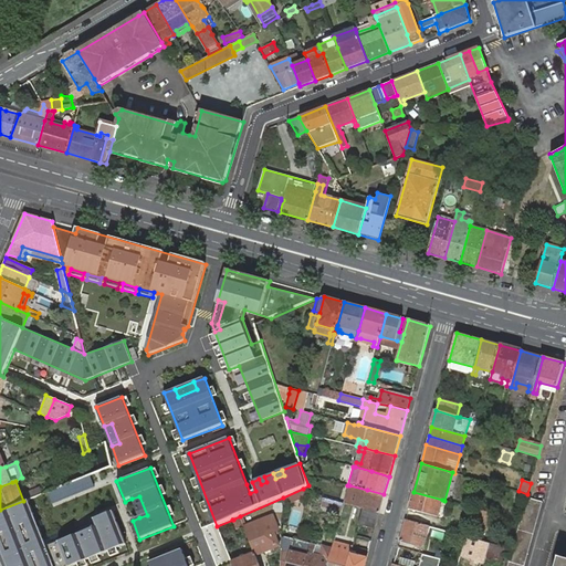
[(255,491),(252,482),(249,483),(247,484),(250,493),(255,491)]
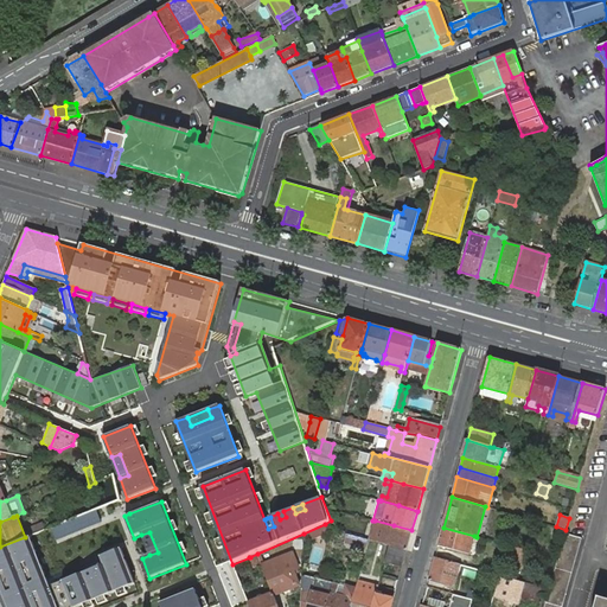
[(394,525),(375,521),(370,541),(389,545),(407,550),(411,530),(394,525)]
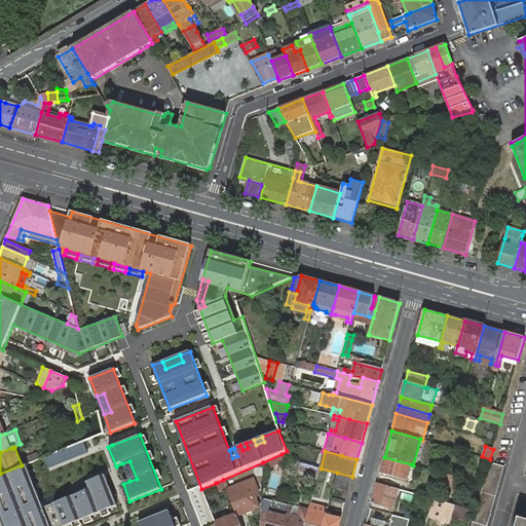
[(284,459),(282,454),(263,462),(263,466),(268,463),(269,465),(284,459)]
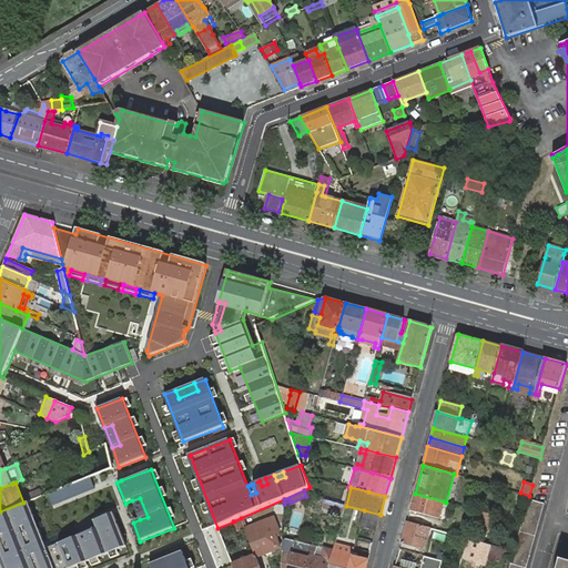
[(415,494),(411,511),(438,519),(444,501),(415,494)]
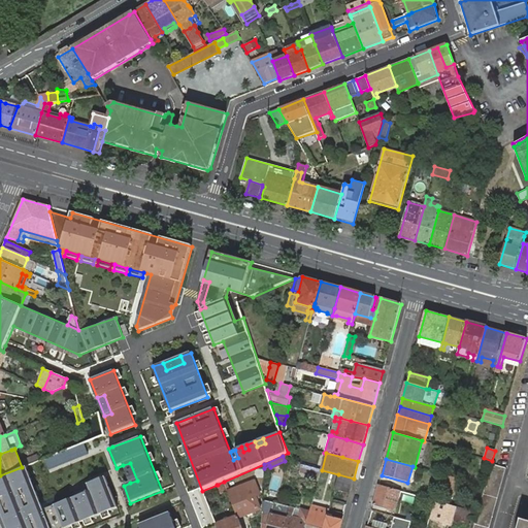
[(130,483),(137,481),(130,463),(123,465),(130,483)]
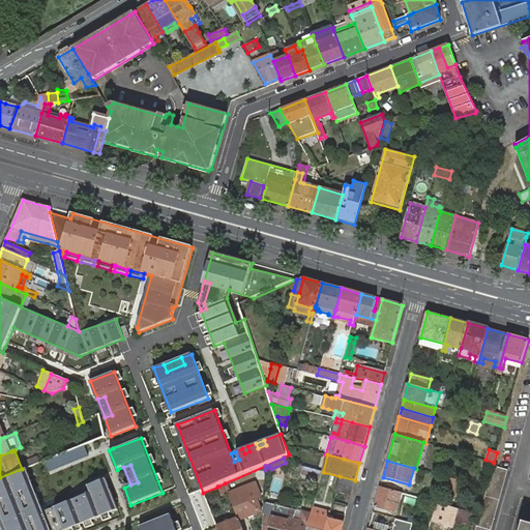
[(480,514),(475,529),(491,529),(508,470),(494,466),(480,514)]
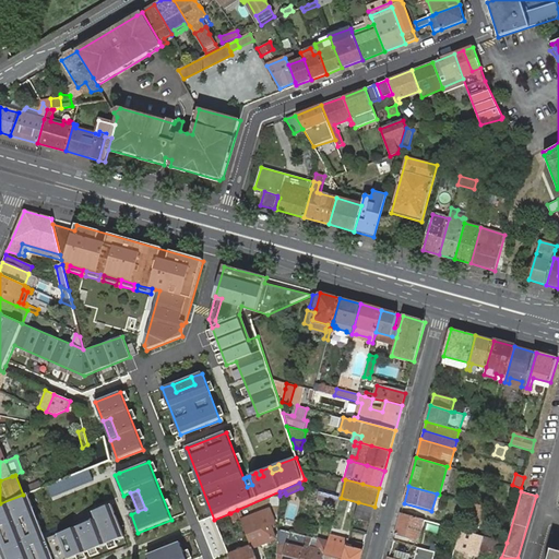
[(23,495),(0,503),(0,542),(0,543),(4,540),(12,558),(69,558),(126,536),(111,502),(93,509),(96,518),(99,524),(80,532),(78,525),(58,533),(61,540),(50,545),(47,537),(39,519),(35,520),(31,509),(35,507),(28,492),(23,495)]
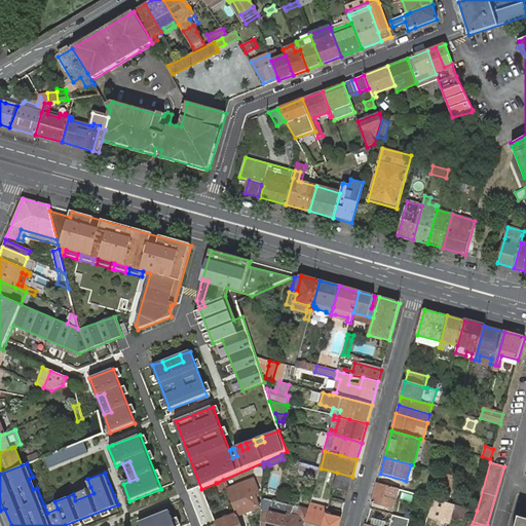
[(320,468),(300,463),(298,470),(318,475),(320,468)]
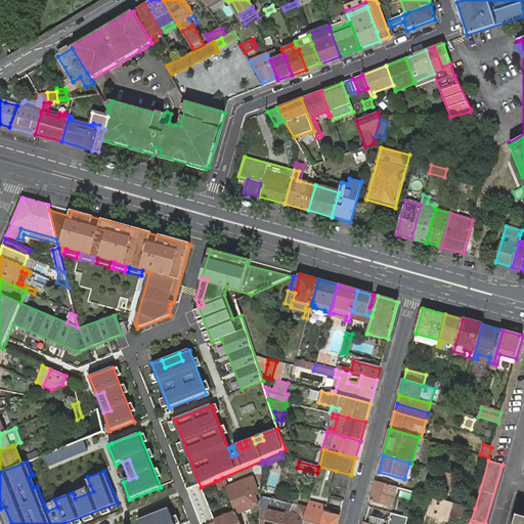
[(348,487),(351,475),(336,471),(333,483),(348,487)]
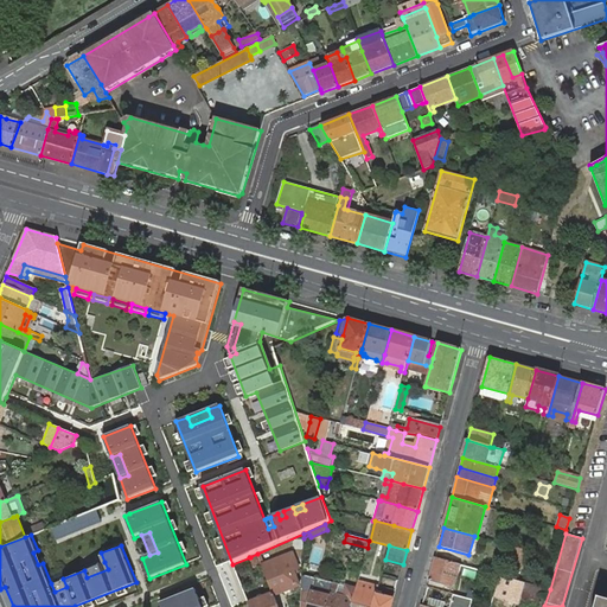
[(38,564),(43,563),(38,550),(33,553),(38,564)]
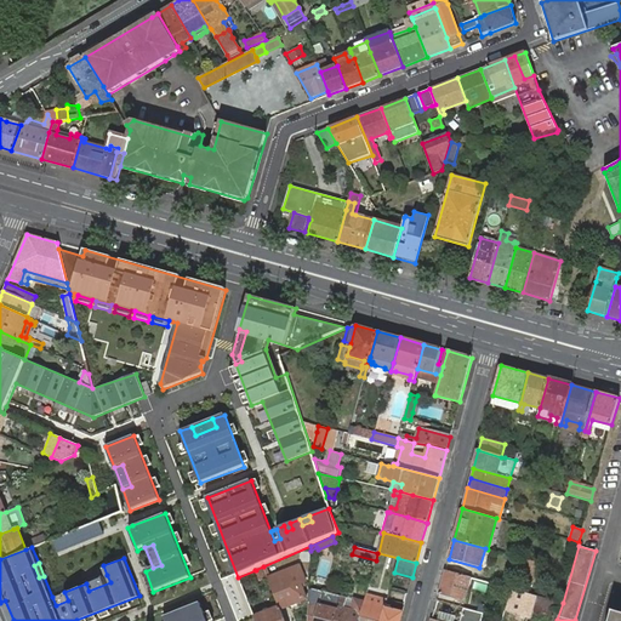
[(268,579),(280,607),(280,609),(303,599),(306,597),(302,587),(301,584),(305,582),(306,581),(300,565),(286,571),(285,570),(277,574),(275,575),(268,579)]
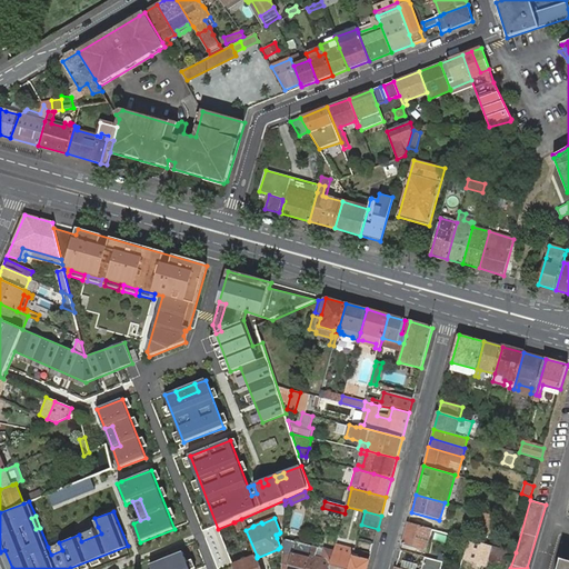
[(233,522),(235,522),(239,533),(246,530),(241,519),(233,522)]
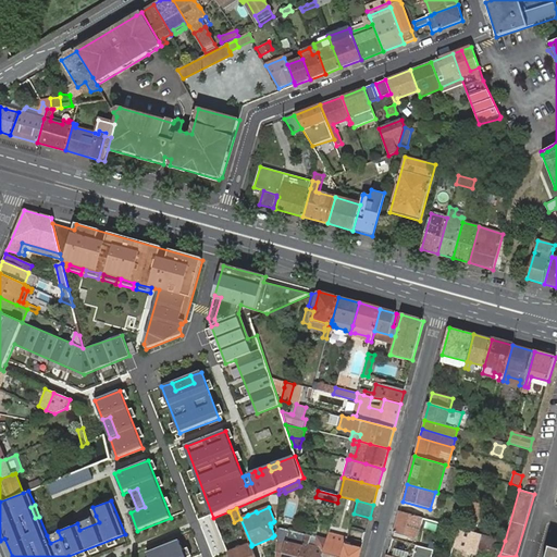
[(423,518),(399,511),(394,533),(418,540),(423,518)]
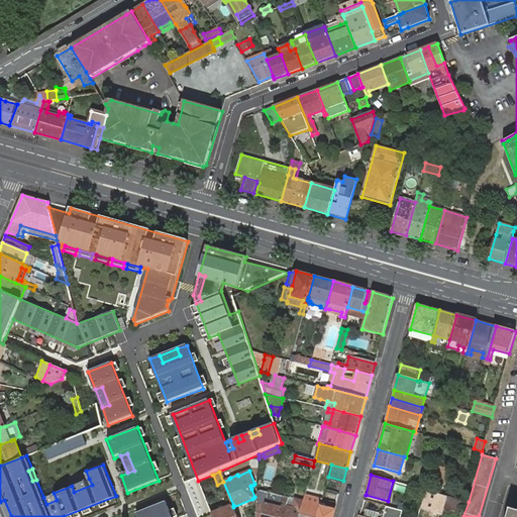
[(89,479),(72,486),(74,492),(92,485),(89,479)]
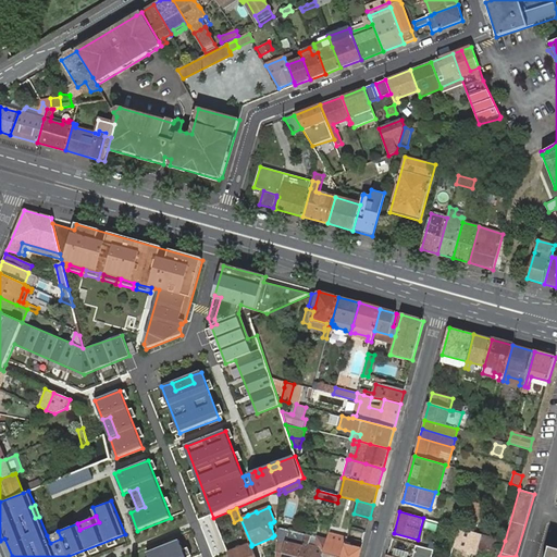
[(477,555),(482,535),(459,529),(454,547),(477,555)]
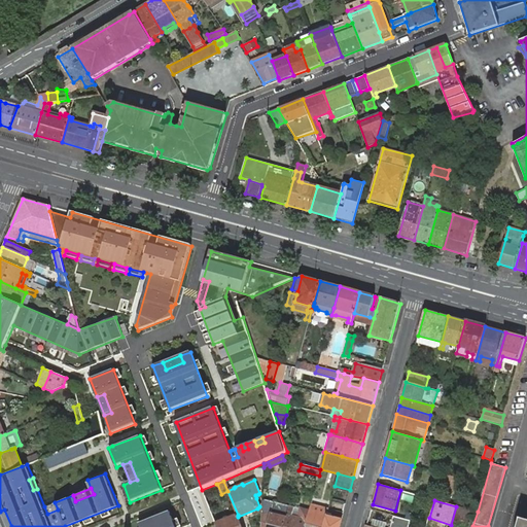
[(58,510),(55,502),(44,506),(47,514),(58,510)]
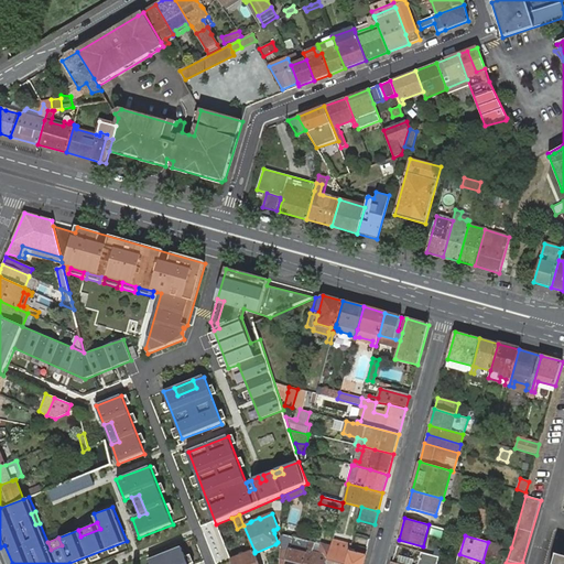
[(326,563),(346,563),(350,550),(350,546),(351,544),(333,540),(332,548),(326,563)]
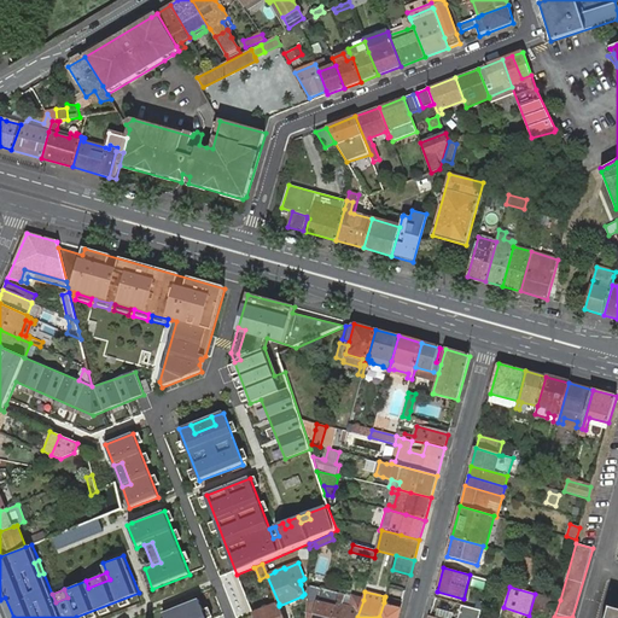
[(536,594),(532,608),(548,613),(553,599),(536,594)]
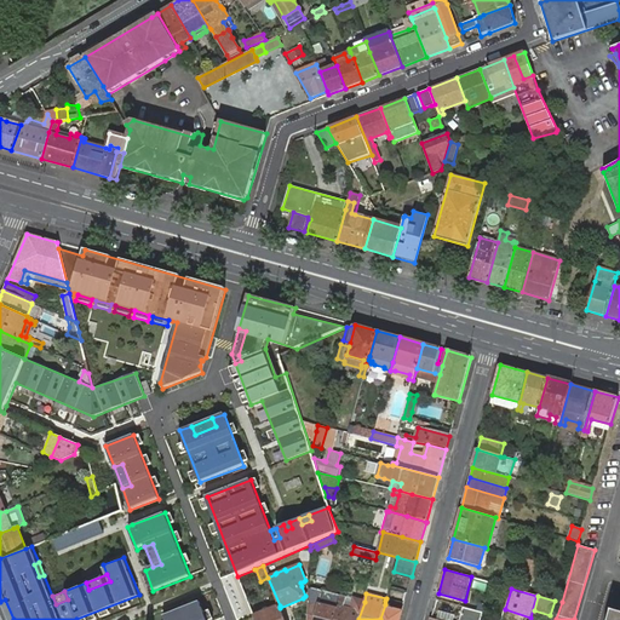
[(333,619),(359,619),(365,602),(355,600),(355,601),(352,610),(344,608),(346,600),(340,597),(337,609),(333,619)]
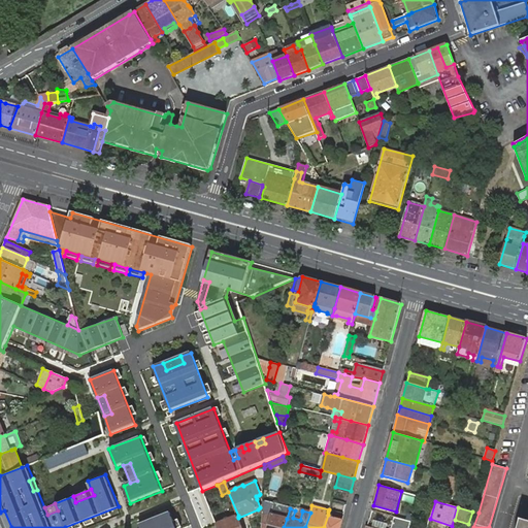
[(0,513),(6,527),(11,527),(4,510),(0,513)]
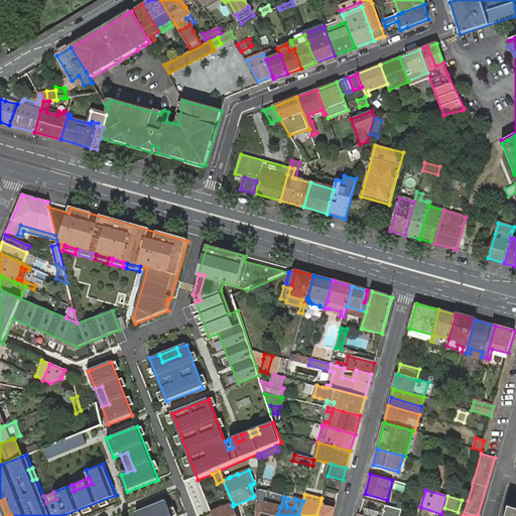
[(293,508),(295,500),(288,499),(286,506),(293,508)]
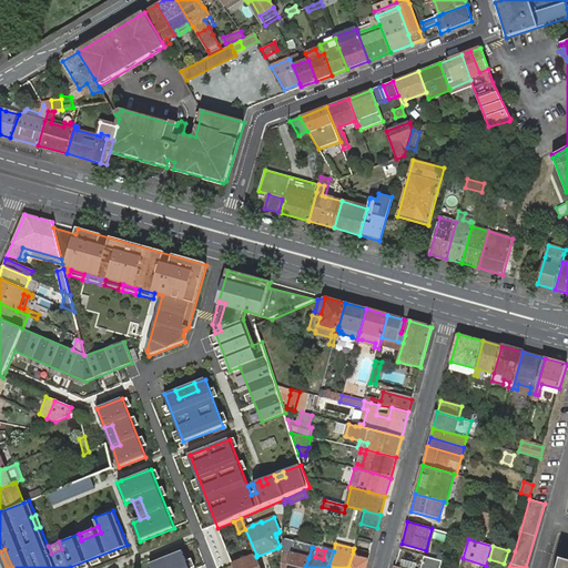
[(356,557),(368,560),(369,555),(353,550),(353,554),(357,555),(356,557)]
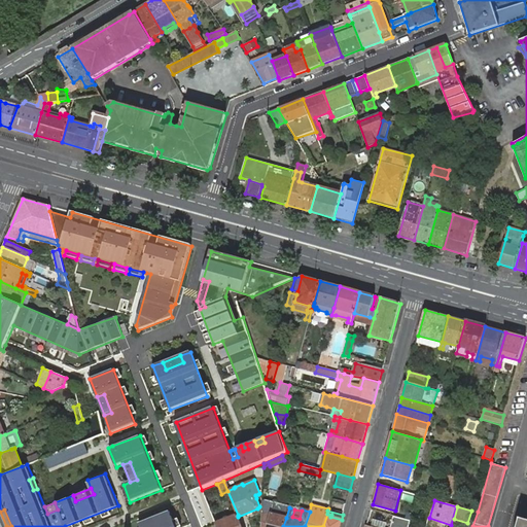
[(139,523),(140,526),(175,526),(170,512),(139,523)]
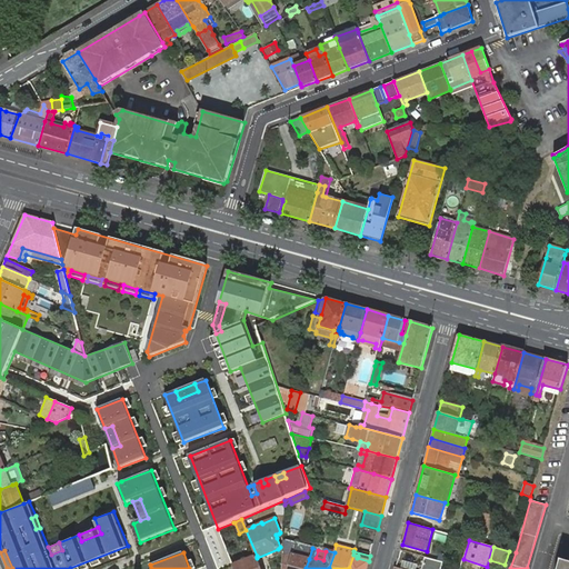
[(282,552),(281,568),(306,568),(309,559),(293,555),(282,552)]
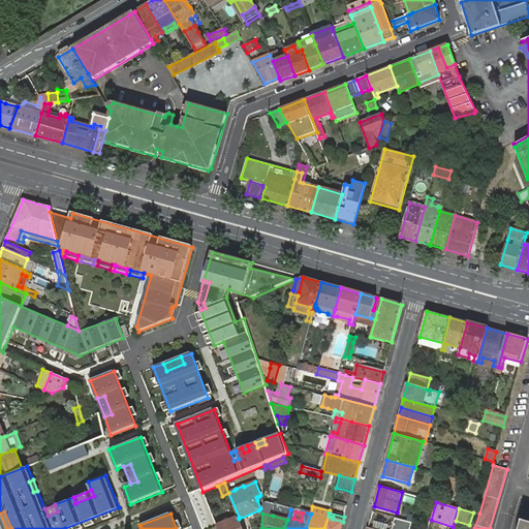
[(410,528),(413,517),(407,515),(405,521),(395,518),(395,519),(393,527),(392,528),(410,528)]
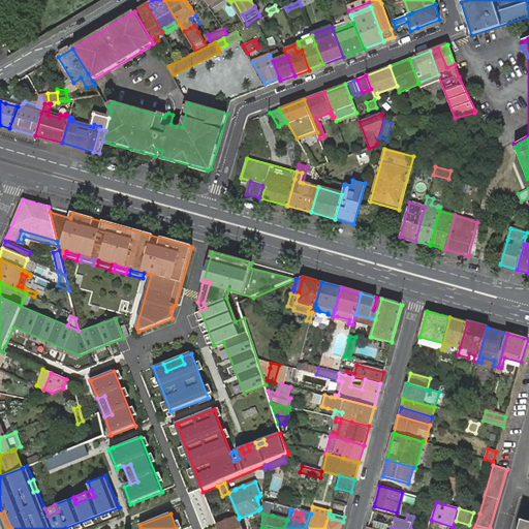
[(324,528),(340,528),(343,522),(332,519),(333,517),(329,516),(324,528)]
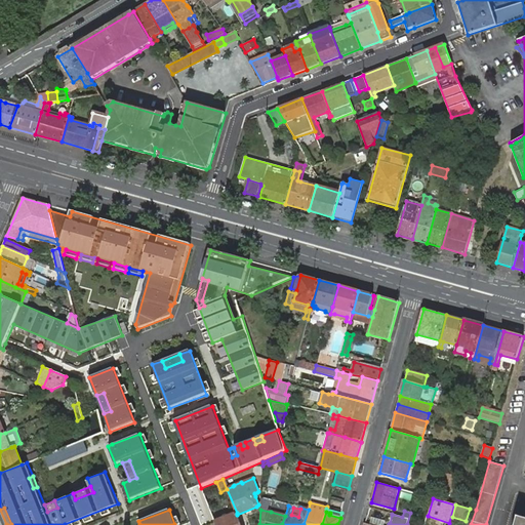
[(237,513),(213,519),(215,524),(241,524),(237,515),(237,513)]
